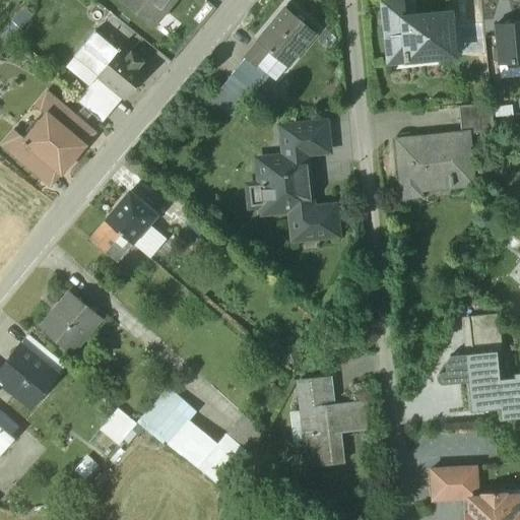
[(173,0),(120,0),(151,25),(173,0)]
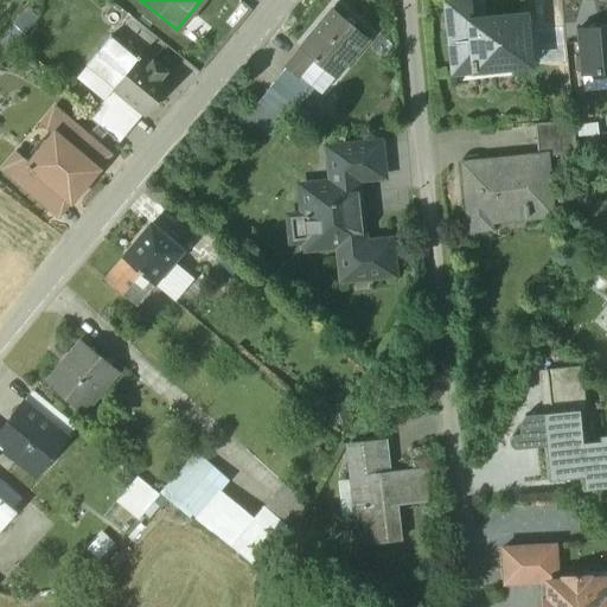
[(524,16),(471,21),(468,1),(446,4),(453,74),(455,74),(455,71),(472,70),(472,75),(475,75),(474,65),(509,62),(510,68),(530,66),(524,16)]
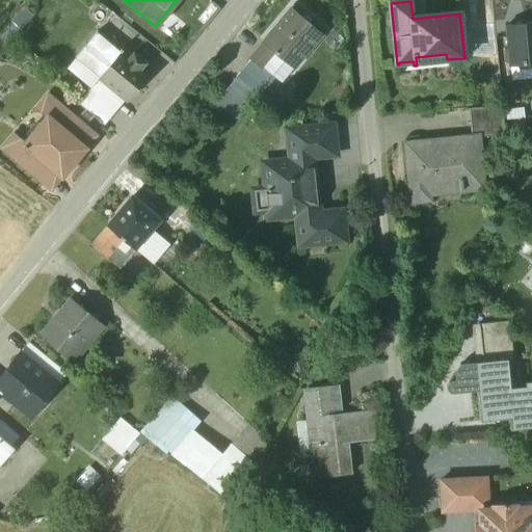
[(22,6),(0,32),(0,38),(7,46),(8,45),(7,44),(32,16),(22,6)]
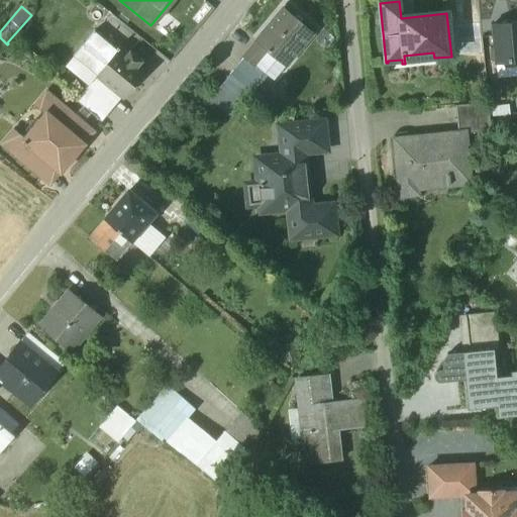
[(313,34),(283,8),(255,41),(256,42),(267,50),(286,67),(313,34)]
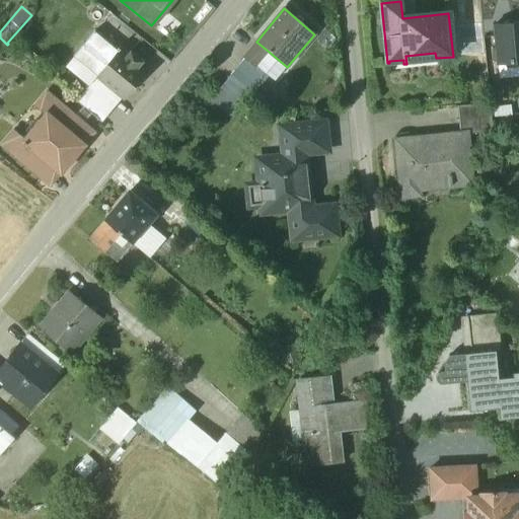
[(518,22),(495,25),(498,65),(518,62),(518,22)]
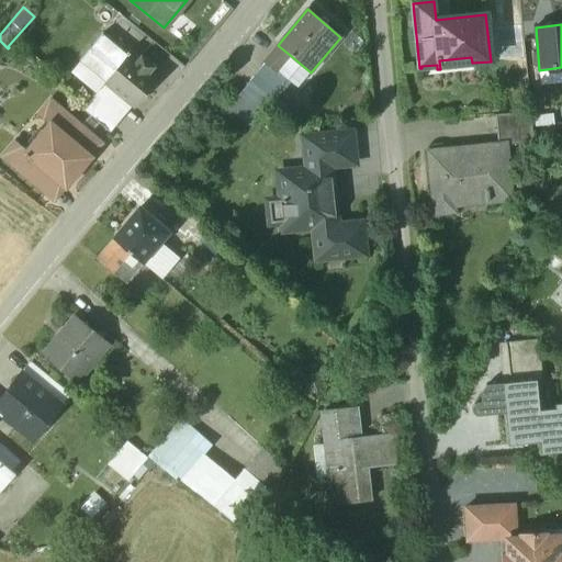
[(521,25),(508,27),(510,53),(524,52),(521,25)]
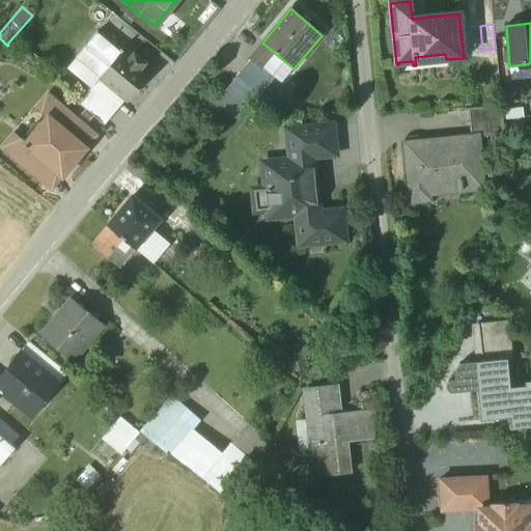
[(480,26),(468,27),(470,52),(482,50),(480,26)]
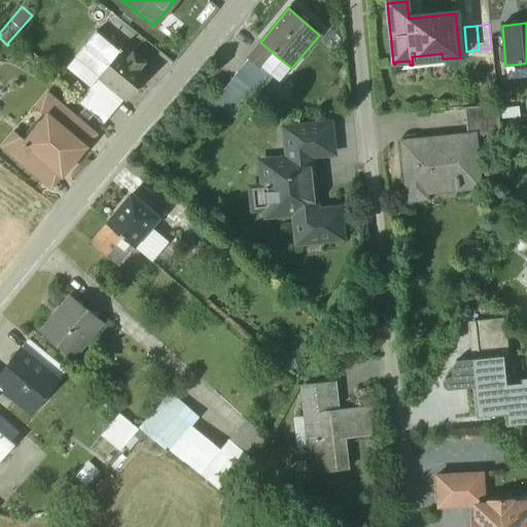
[(120,53),(95,32),(73,59),(99,79),(120,53)]
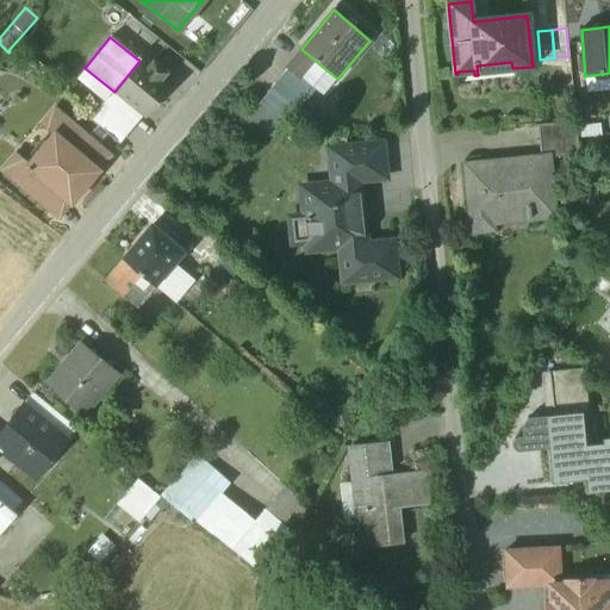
[(8,53),(0,44),(0,57),(4,61),(10,53),(8,53)]
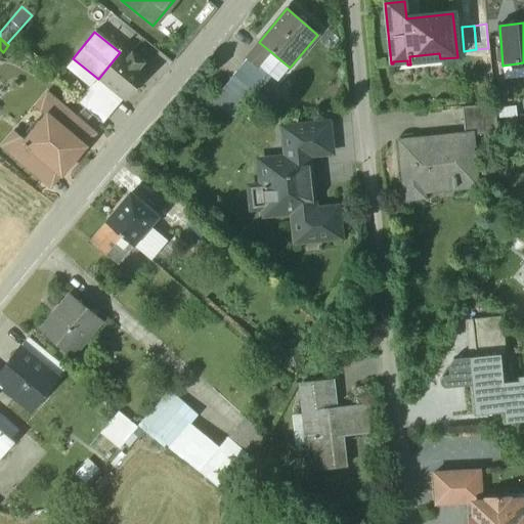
[(270,51),(260,43),(247,58),(248,58),(258,68),(270,51)]
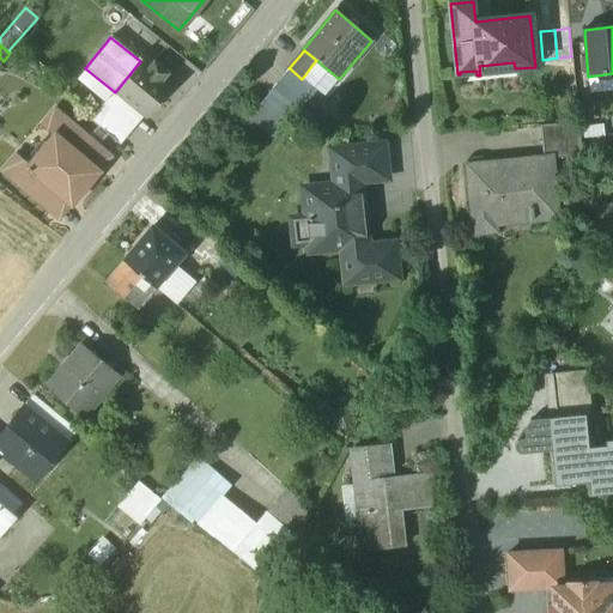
[(150,68),(140,60),(140,61),(115,92),(120,97),(145,116),(146,119),(173,86),(164,79),(169,73),(155,62),(150,68)]
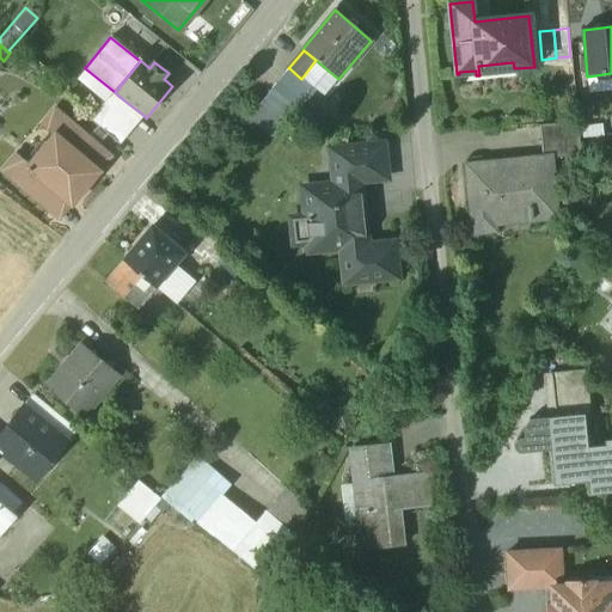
[(289,68),(271,89),(298,110),(314,90),(301,79),(289,68)]
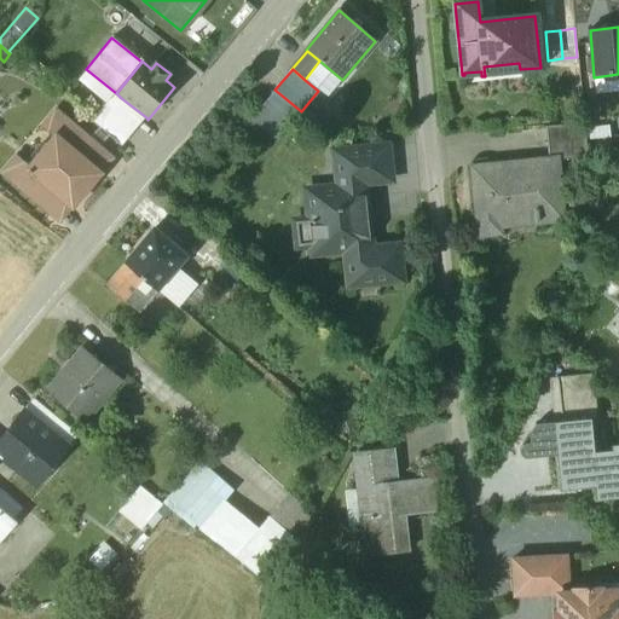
[(146,117),(121,98),(110,110),(136,131),(146,117)]
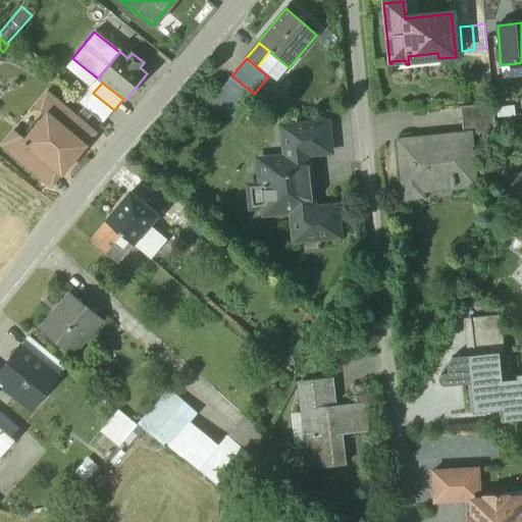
[(89,128),(46,93),(35,107),(46,117),(47,116),(77,142),(89,128)]
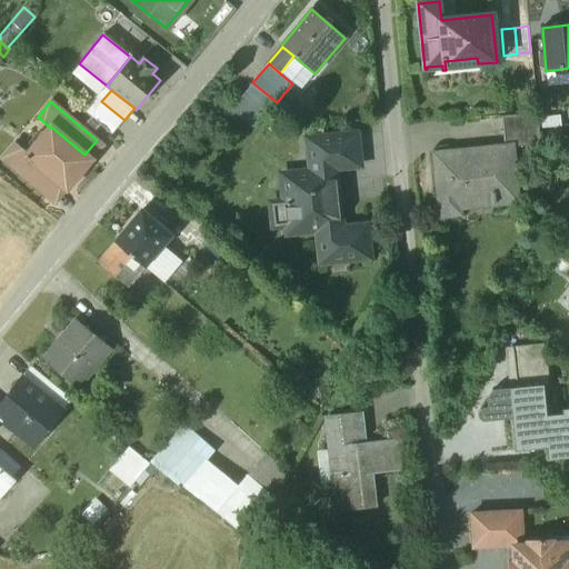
[(537,113),(501,117),(505,147),(511,147),(511,148),(540,145),(537,113)]
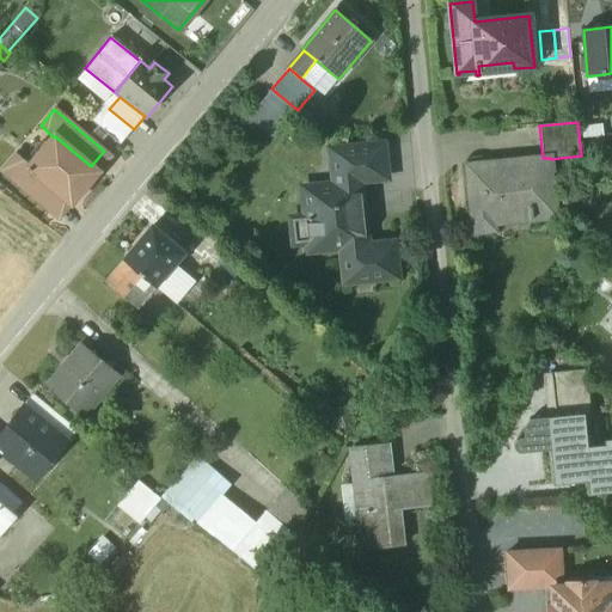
[(91,166),(55,136),(54,138),(30,166),(29,167),(65,199),(71,203),(97,172),(91,166)]
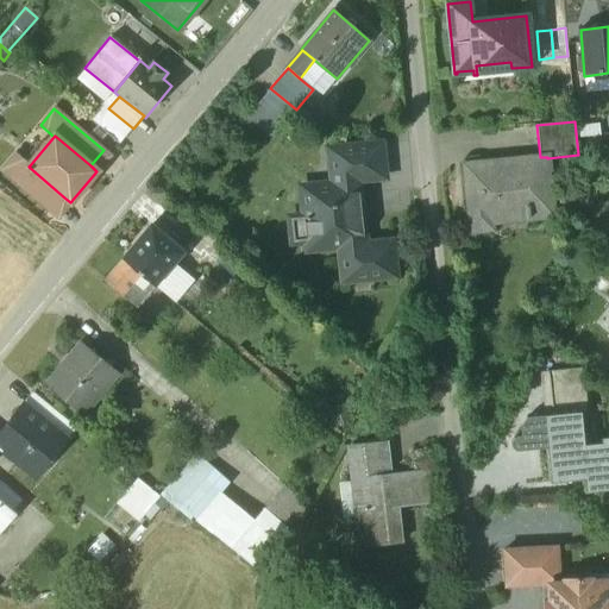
[(381,145),(330,150),(332,174),(350,173),(351,179),(357,177),(357,180),(383,177),(381,145)]
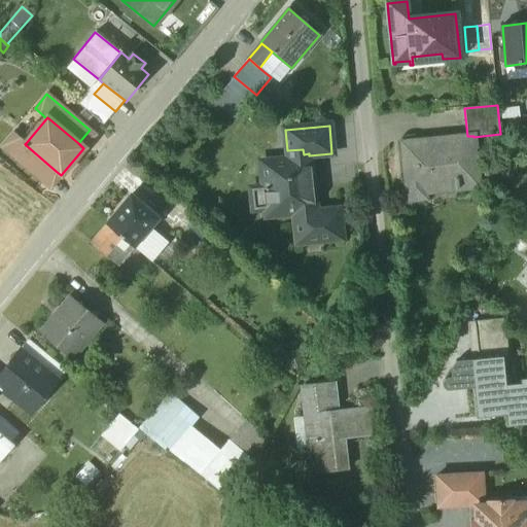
[(56,171),(25,144),(26,143),(13,133),(2,147),(44,183),(56,171)]
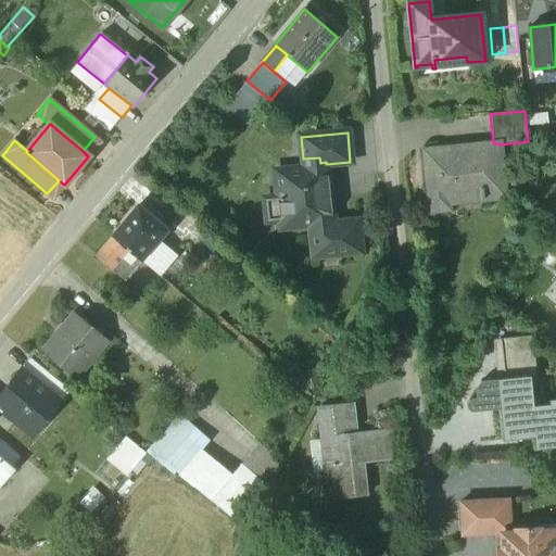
[(493,143),(470,147),(470,148),(425,152),(430,211),(449,209),(447,196),(479,193),(480,201),(483,201),(483,199),(505,197),(500,144),(500,143),(493,143)]
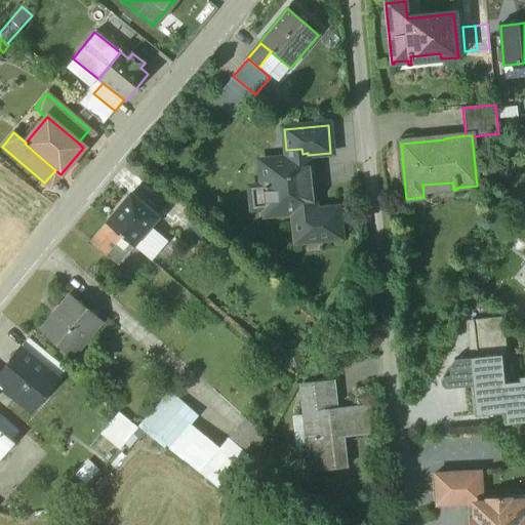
[(287,160),(260,162),(263,188),(251,190),(253,208),(266,207),(292,204),(296,242),(339,238),(336,209),(314,212),(308,155),(308,153),(303,154),(301,149),(286,150),(287,160)]
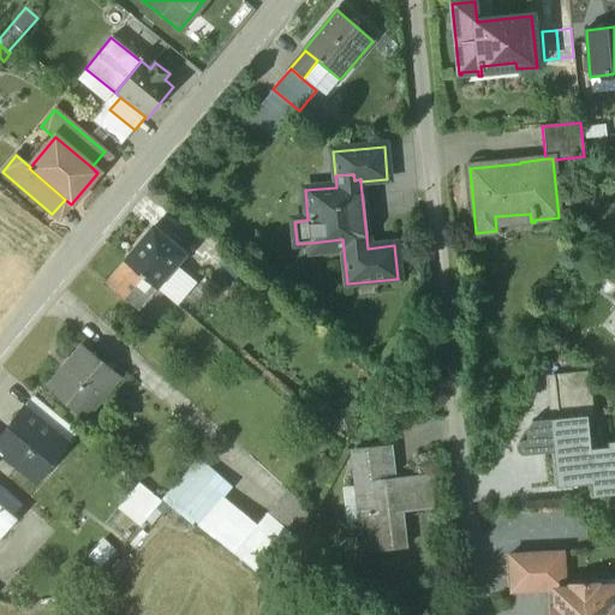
[(184,255),(153,228),(125,261),(142,275),(155,287),(174,266),(184,255)]
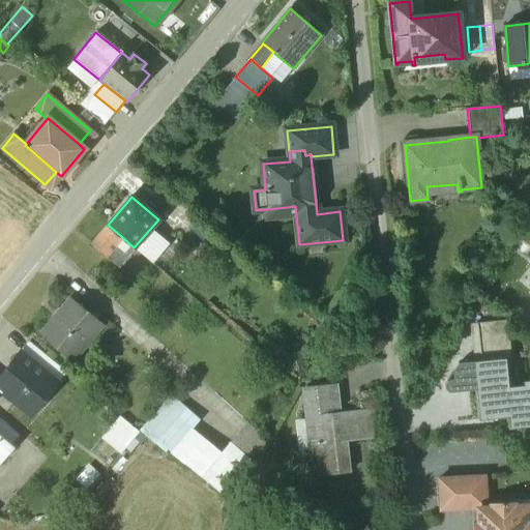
[(122,237),(108,225),(91,244),(106,257),(122,237)]
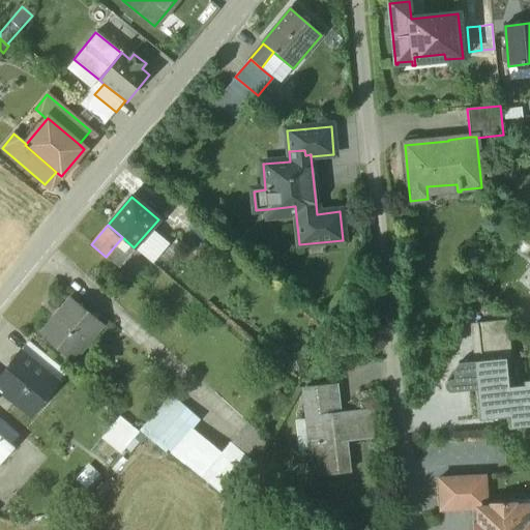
[(169,244),(150,229),(134,247),(152,264),(169,244)]
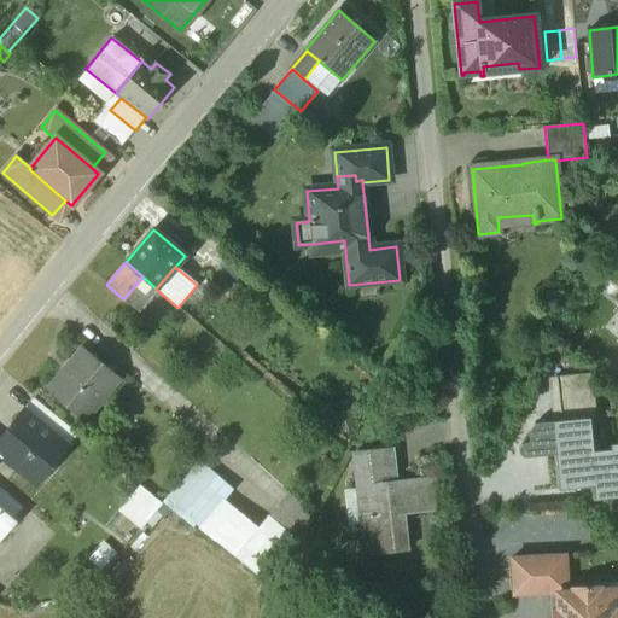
[(143,277),(123,299),(136,312),(156,289),(143,277)]
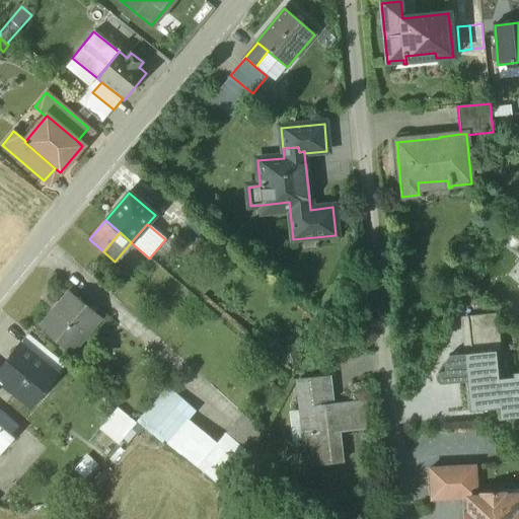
[(115,280),(105,290),(113,296),(122,286),(115,280)]
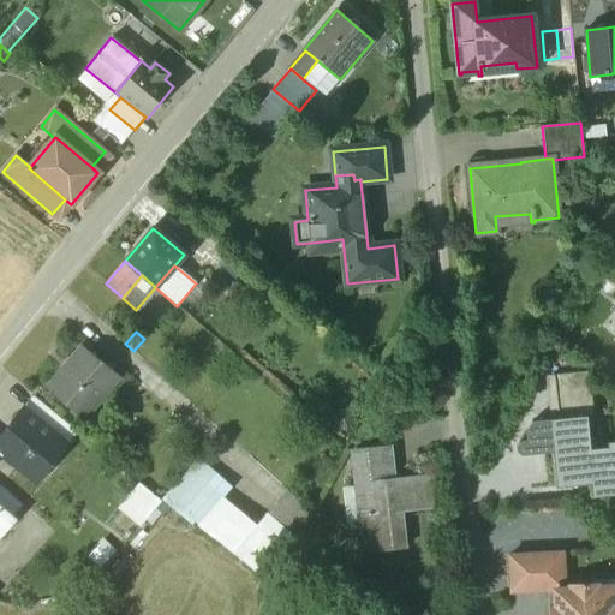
[(118,377),(79,345),(45,387),(83,418),(118,377)]
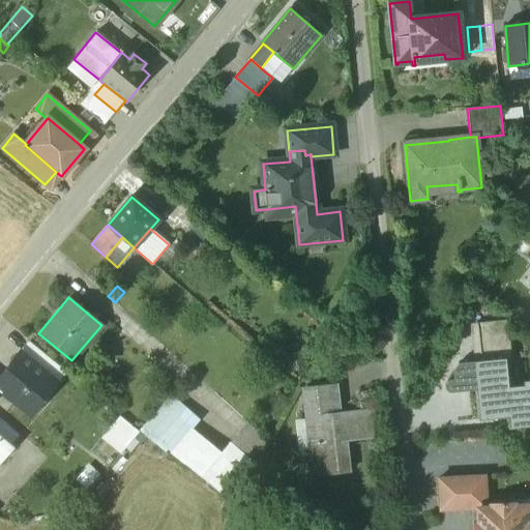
[(507,320),(476,324),(480,360),(505,358),(505,360),(511,359),(507,320)]
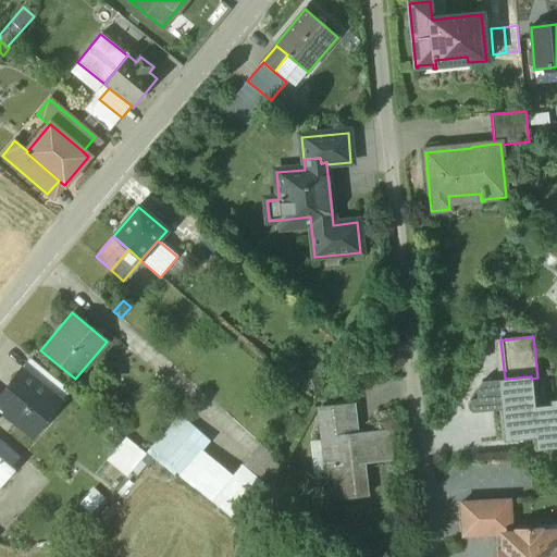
[(51,395),(22,371),(0,398),(0,409),(32,435),(48,416),(40,408),(51,395)]
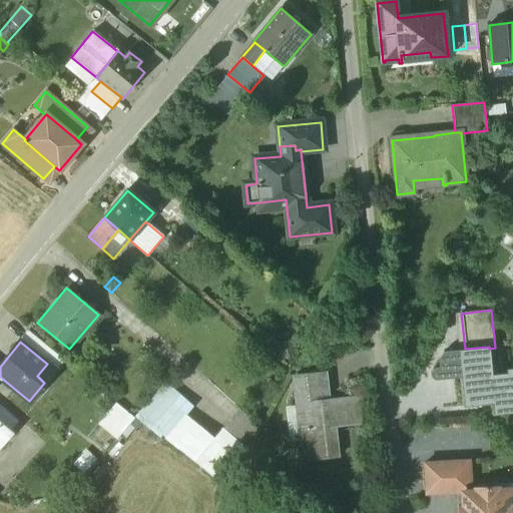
[(465,349),(459,350),(461,377),(464,406),(493,404),(494,415),(512,412),(512,368),(506,369),(507,373),(492,375),(489,349),(489,347),(465,349)]
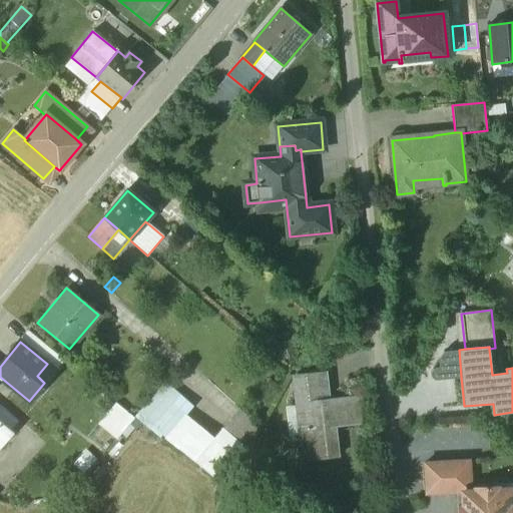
[(459,350),(443,352),(439,359),(440,367),(434,368),(432,369),(431,371),(430,373),(431,377),(433,378),(436,379),(461,377),(459,350)]
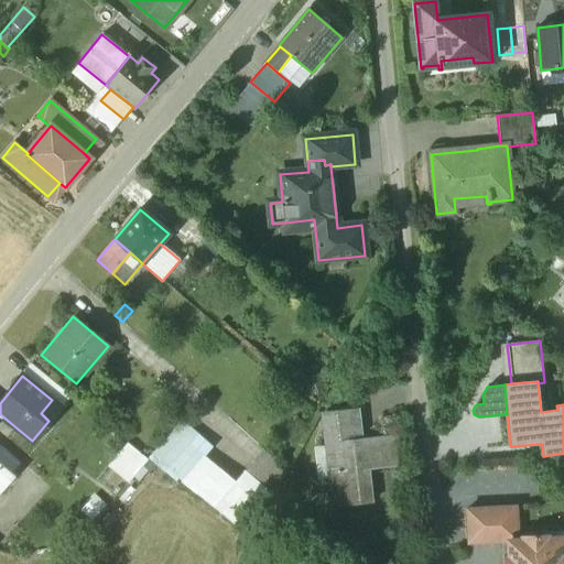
[(356,409),(326,411),(329,441),(359,438),(356,409)]
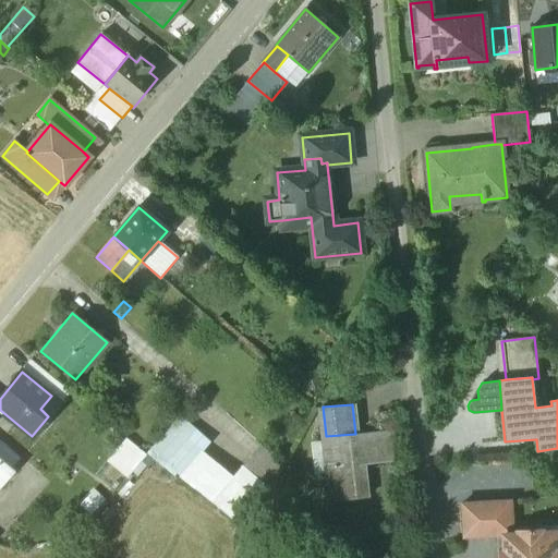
[(181,416),(147,455),(153,459),(152,459),(162,466),(195,429),(181,416)]
